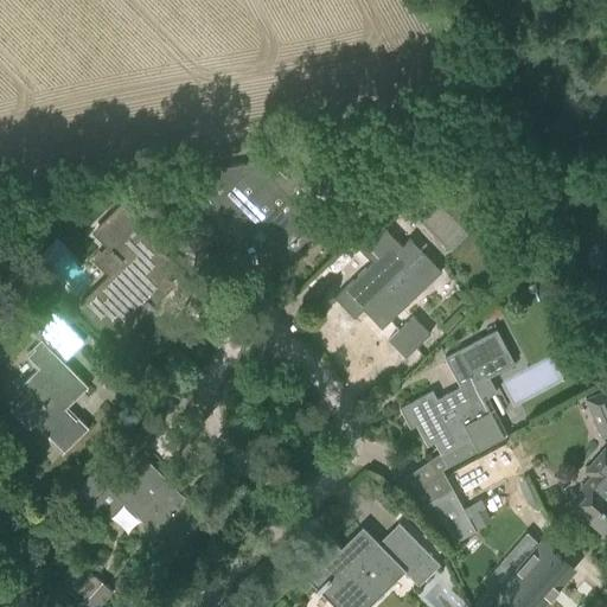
[(311,187),(310,183),(306,178),(304,176),(298,174),(294,174),(287,177),(276,166),(273,170),(259,157),(257,158),(256,157),(209,165),(185,189),(224,228),(235,217),(231,212),(237,206),(267,236),(260,242),(276,259),(292,244),(292,246),(310,228),(312,231),(324,219),(306,202),(310,197),(311,192),(311,187)]
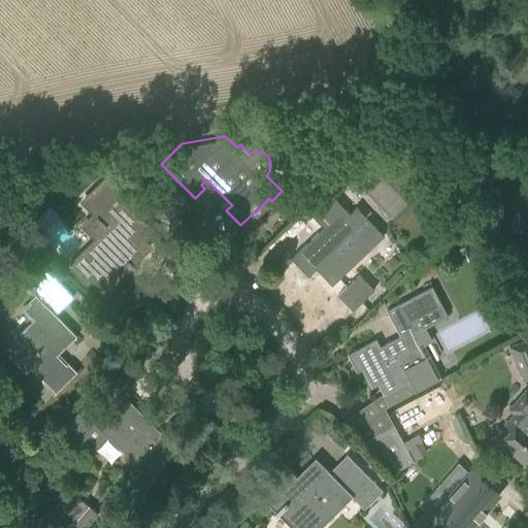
[(324,227),(319,231),(291,258),(308,275),(316,268),(332,286),(365,254),(359,246),(377,228),(356,205),(349,212),(334,196),(367,164),(357,155),(325,187),(304,206),(324,227)]
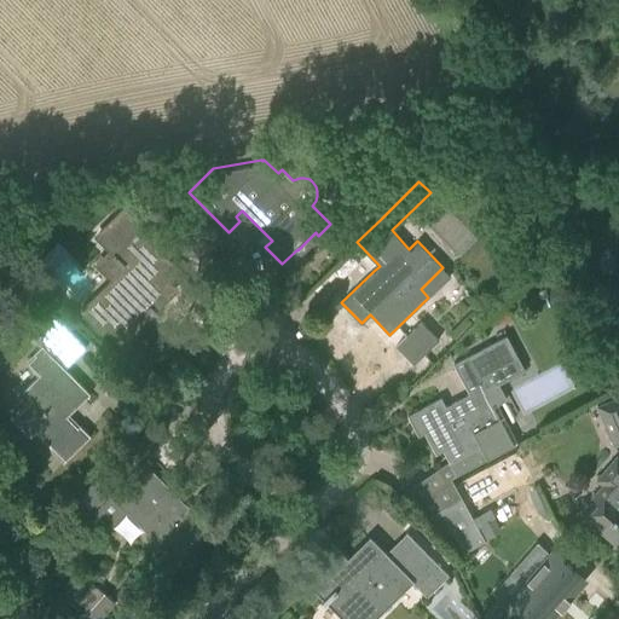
[(81,310),(79,311),(102,335),(113,324),(127,337),(152,312),(157,318),(160,316),(155,310),(162,301),(157,296),(181,272),(178,268),(148,238),(167,218),(167,219),(168,217),(140,189),(139,191),(140,192),(97,236),(114,253),(111,255),(116,260),(119,259),(128,268),(85,312),(81,310)]
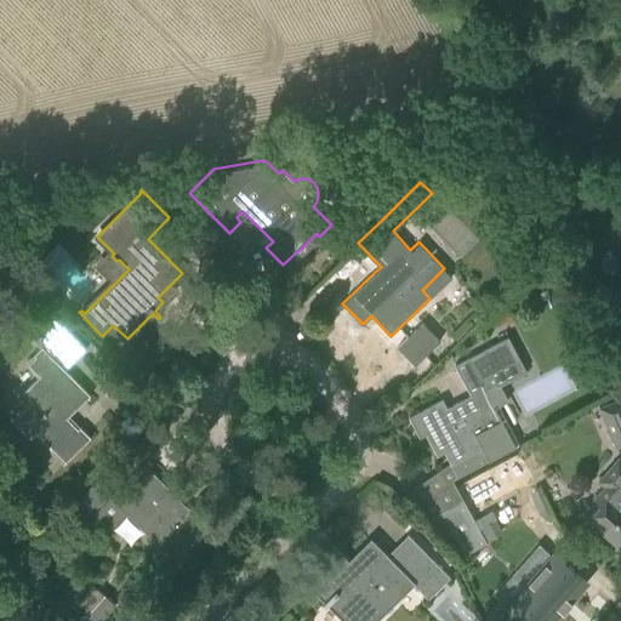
[(27,364),(39,376),(22,393),(30,402),(12,420),(30,438),(36,432),(66,461),(62,463),(63,465),(90,438),(79,427),(78,429),(67,419),(90,396),(64,370),(86,349),(52,317),(30,339),(40,348),(33,355),(35,357),(27,364)]
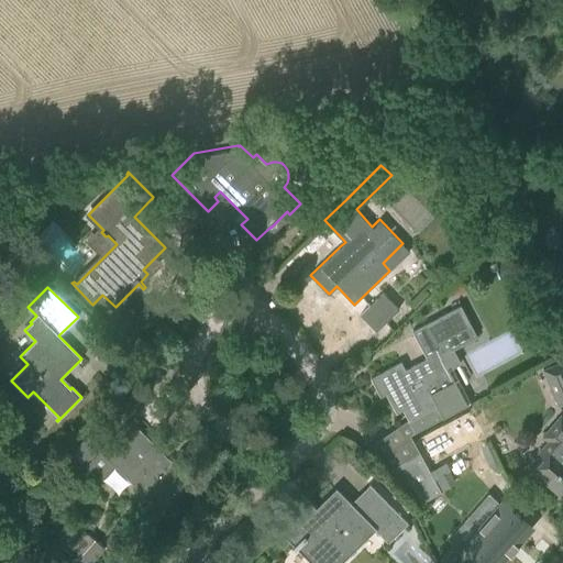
[(383,293),(360,315),(375,331),(399,309),(383,293)]
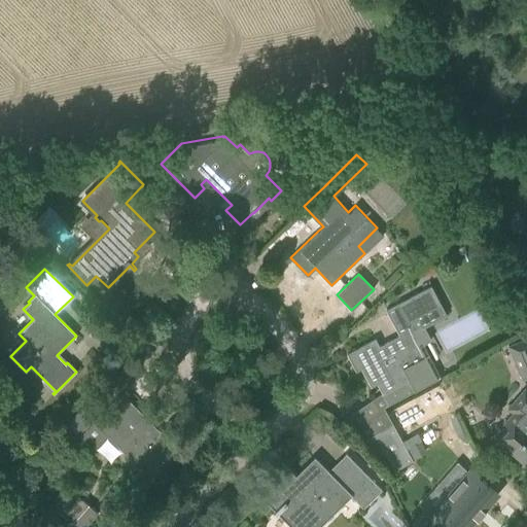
[(393,402),(394,405),(419,391),(417,388),(437,378),(419,345),(430,339),(424,326),(447,314),(429,283),(385,309),(398,334),(379,346),(375,339),(347,354),(356,371),(361,367),(372,386),(377,383),(388,405),(393,402)]
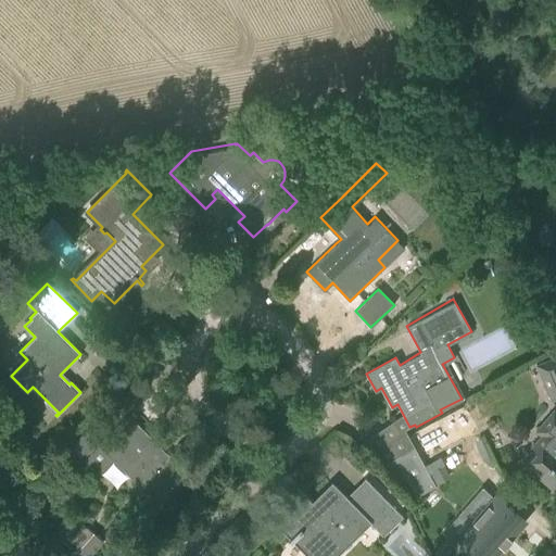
[(555,356),(535,365),(550,397),(555,393),(555,356)]
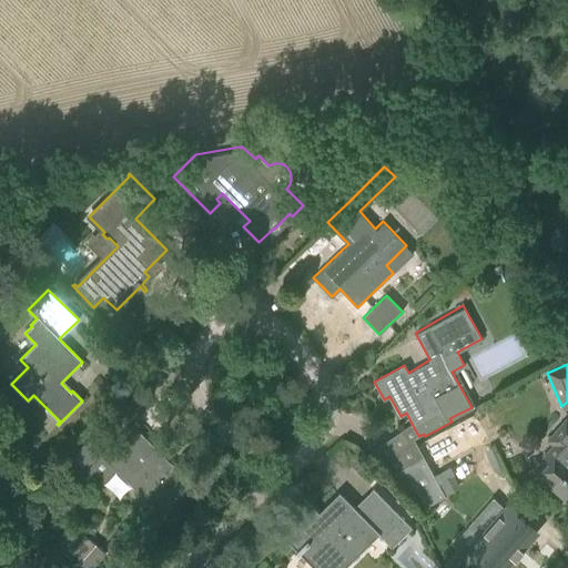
[(535,474),(565,499),(567,495),(567,419),(566,418),(545,439),(556,450),(535,474)]
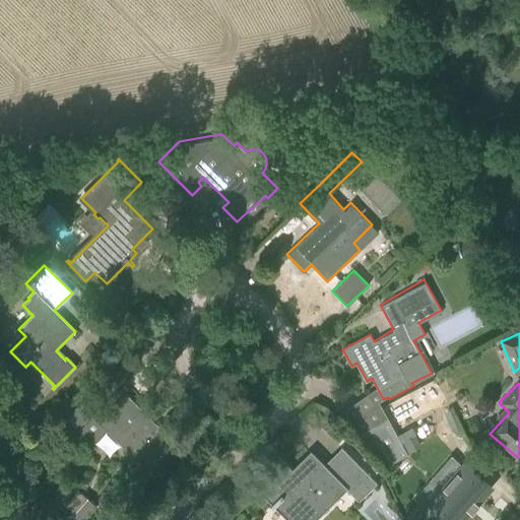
[(59,425),(72,438),(78,432),(91,445),(107,430),(133,456),(138,450),(153,465),(182,438),(164,419),(158,426),(121,388),(104,406),(90,393),(59,425)]
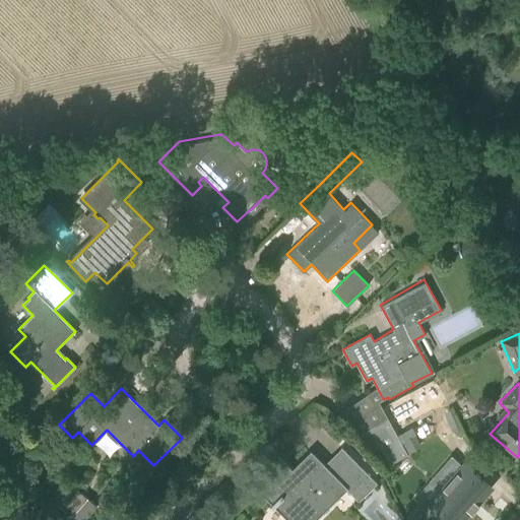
[(369,428),(389,463),(406,453),(387,417),(369,428)]
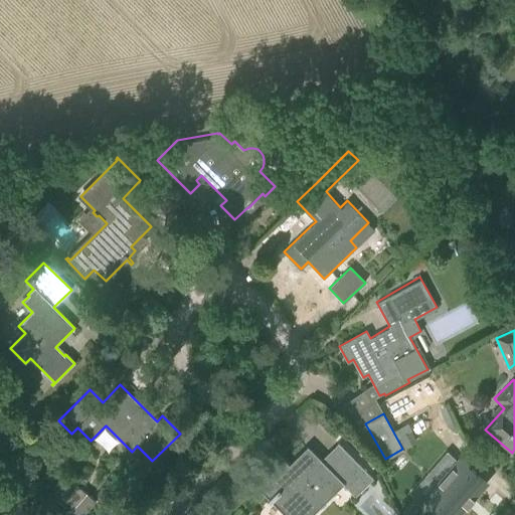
[(267,501),(270,503),(281,514),(311,514),(343,484),(354,496),(372,477),(338,444),(321,461),(308,448),(282,473),(277,467),(258,486),(270,498),(267,501)]
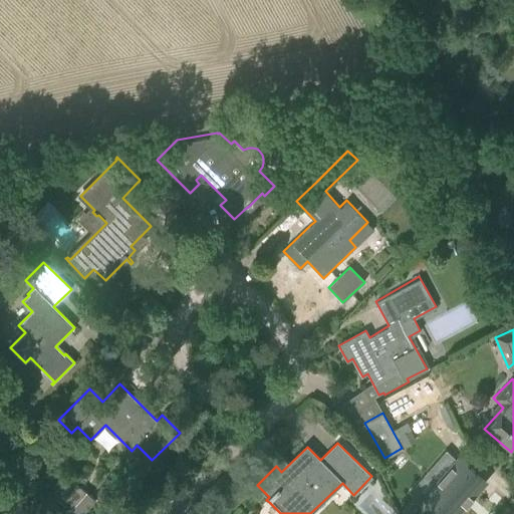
[(458,458),(437,481),(464,505),(479,488),(485,481),(458,458)]
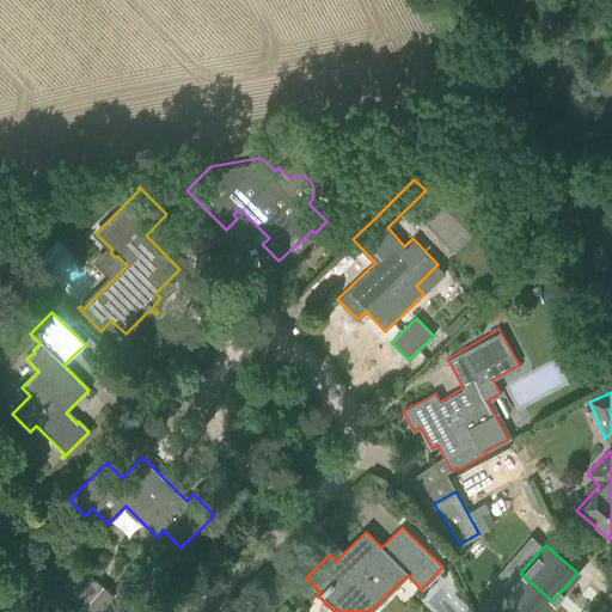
[(496,592),(479,611),(481,611),(542,611),(545,610),(552,601),(520,573),(503,592),(505,593),(501,597),(496,592)]
